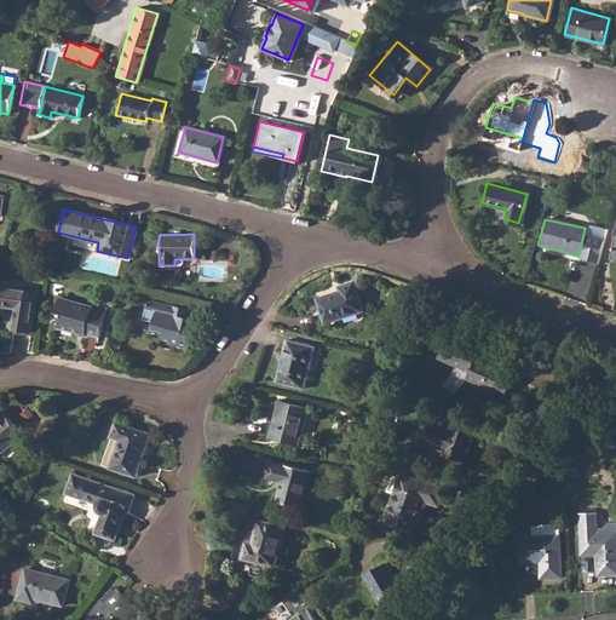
[(337,286),(338,291),(337,292),(315,298),(323,323),(360,311),(351,281),(337,286)]
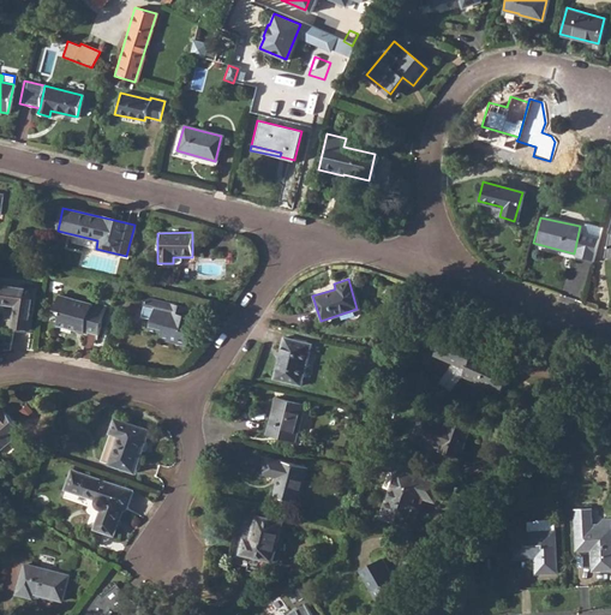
[(0,303),(12,305),(10,328),(28,329),(34,290),(0,284),(0,303)]
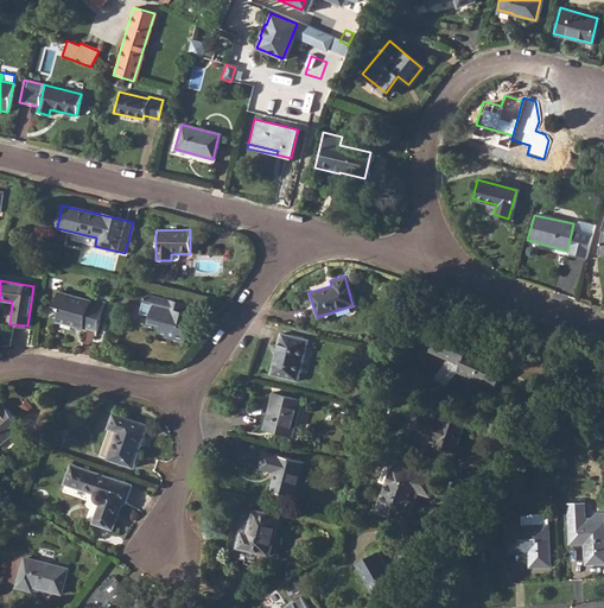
[(57,308),(53,322),(75,327),(76,325),(96,330),(103,302),(96,301),(95,304),(87,303),(88,299),(55,292),(51,306),(57,308)]
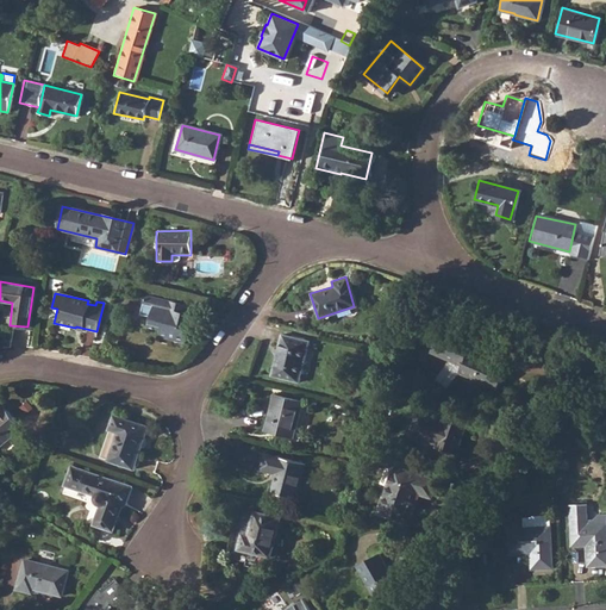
[(182,312),(185,304),(143,294),(138,313),(149,316),(147,325),(158,329),(156,336),(183,342),(187,324),(177,322),(180,312),(182,312)]
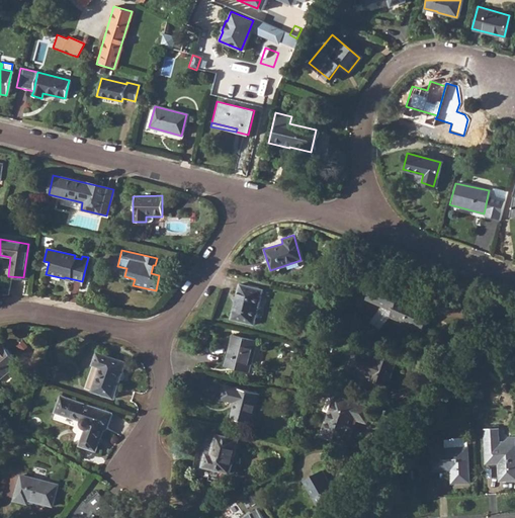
[(363,275),(373,277),(374,270),(364,268),(363,275)]
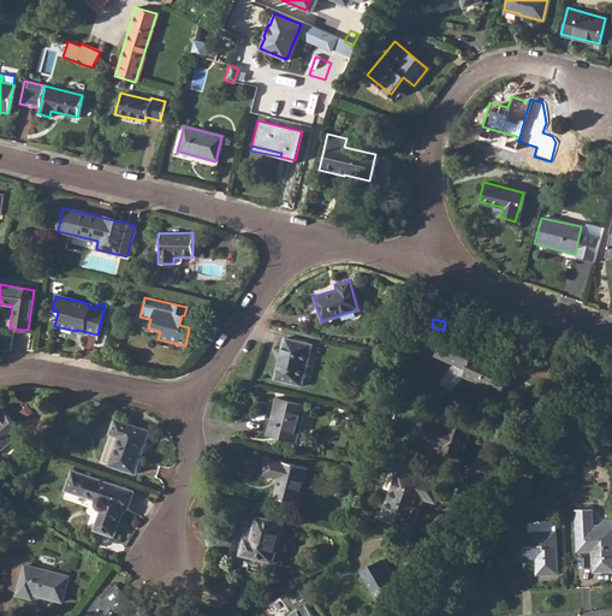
[(449,391),(461,375),(499,392),(507,373),(470,356),(474,350),(441,335),(432,354),(451,362),(437,383),(449,391)]
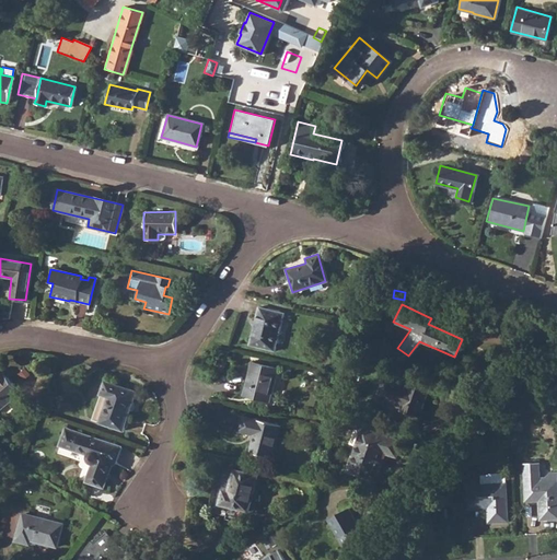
[(256,308),(247,346),(271,351),(281,314),(256,308)]
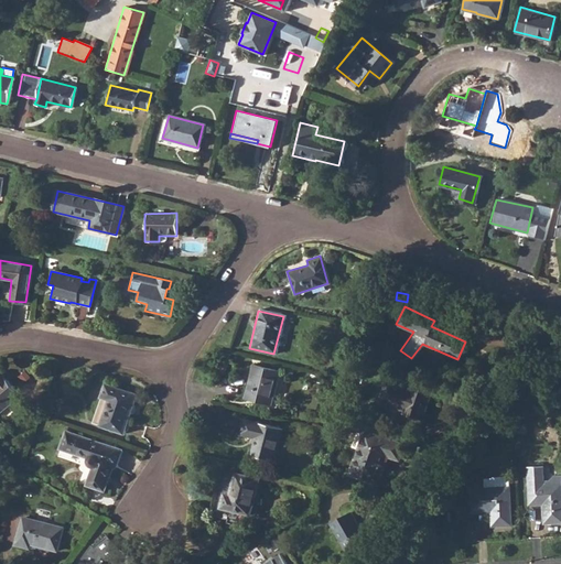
[(250,365),(243,399),(269,407),(278,371),(250,365)]
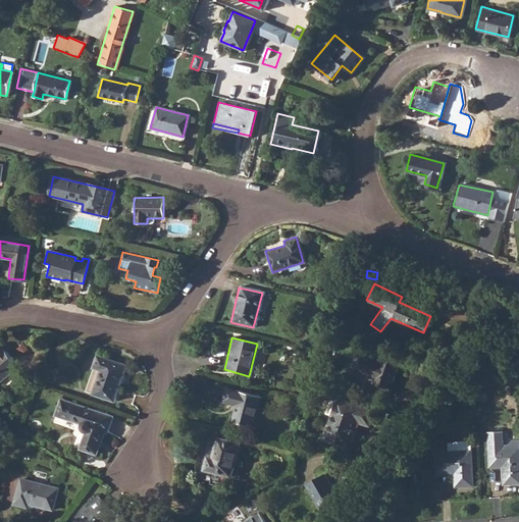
[(0,380),(17,366),(0,345),(0,380)]
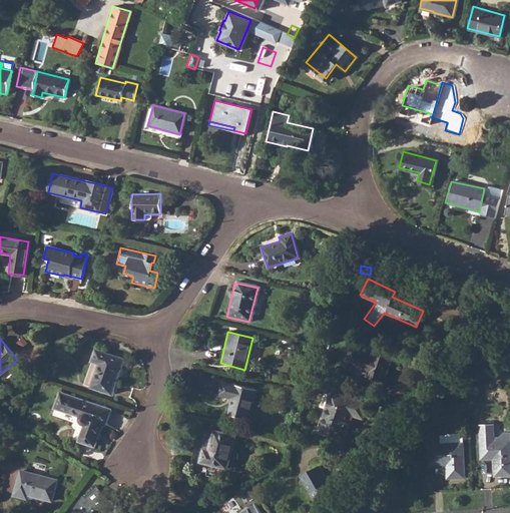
[(349,347),(343,367),(365,374),(364,377),(381,382),(390,357),(372,352),(372,354),(349,347)]
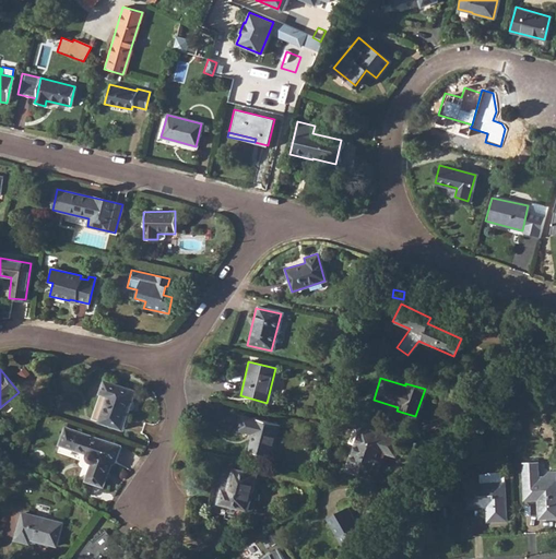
[(106,397),(97,423),(121,430),(134,392),(102,381),(97,395),(106,397)]
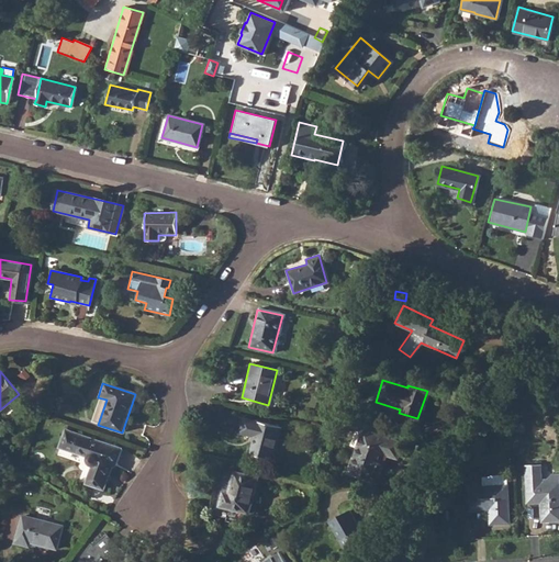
[(90,422),(98,425),(107,400),(98,397),(90,422)]
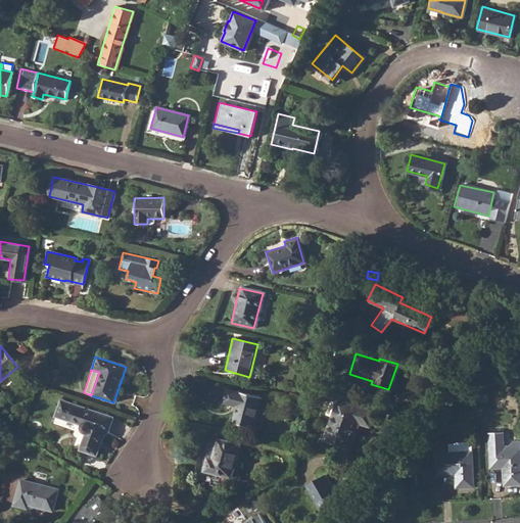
[(224,389),(220,403),(234,407),(230,422),(251,428),(260,397),(224,389)]
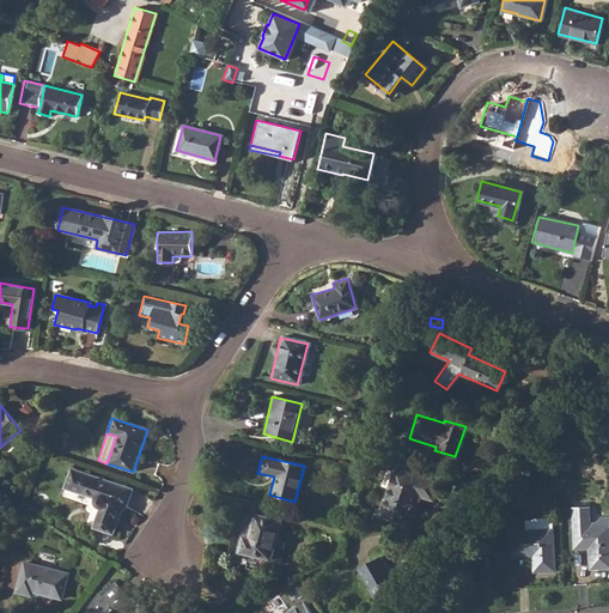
[(123,508),(129,490),(69,469),(60,496),(83,503),(83,507),(85,511),(89,515),(85,525),(111,534),(121,508),(123,508)]
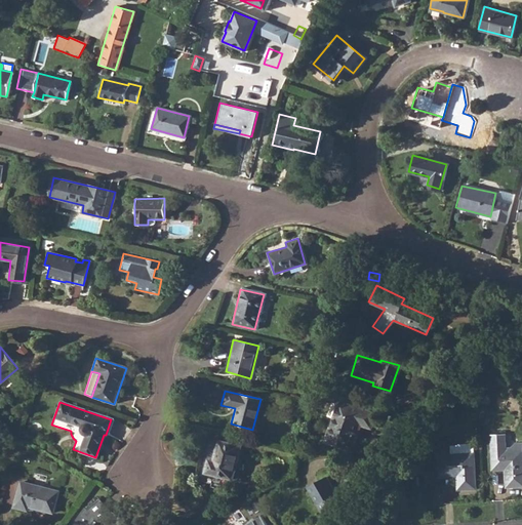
[(351,449),(359,422),(369,426),(373,413),(338,402),(325,441),(351,449)]
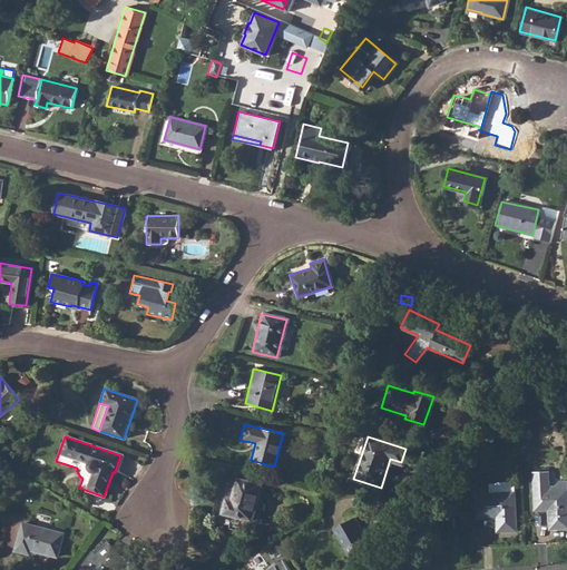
[(545,510),(546,530),(566,529),(564,489),(551,489),(551,485),(546,485),(545,471),(529,472),(531,511),(545,510)]
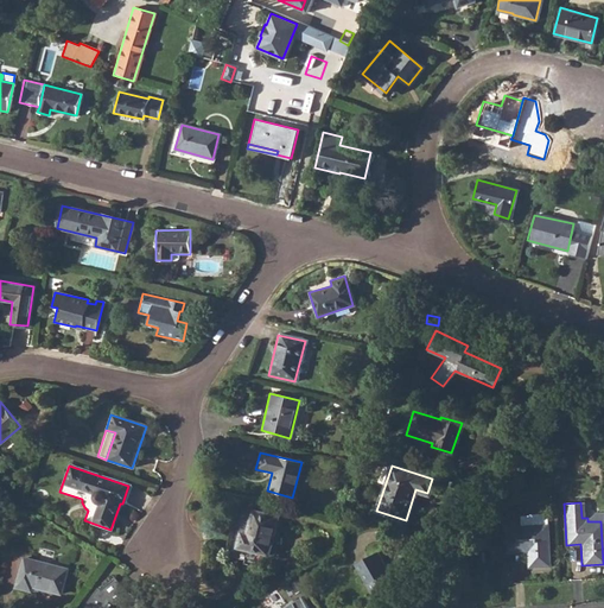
[(267,556),(277,518),(250,511),(245,534),(239,533),(235,549),(267,556)]
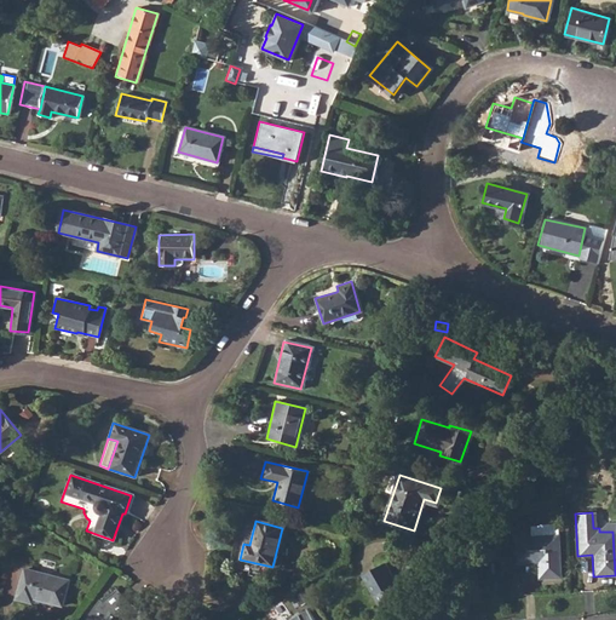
[(528,528),(528,538),(556,537),(556,527),(528,528)]
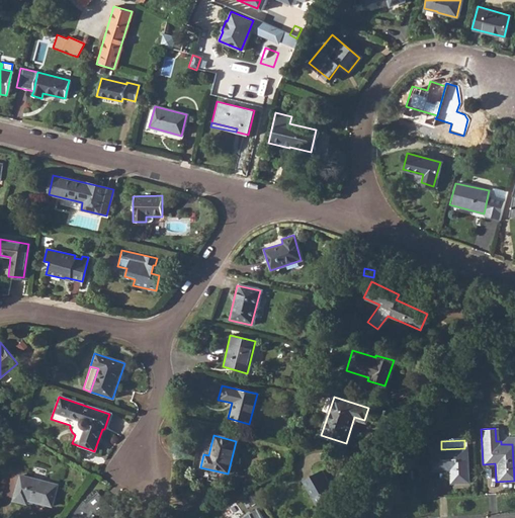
[(430,466),(447,466),(448,471),(448,484),(466,484),(464,448),(441,449),(429,449),(430,466)]
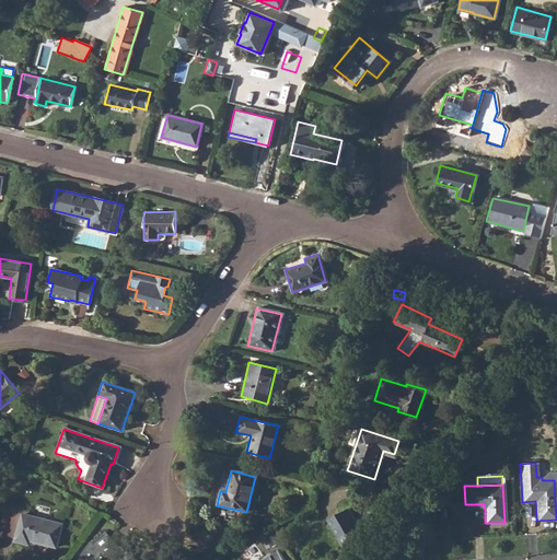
[(346,509),(325,520),(339,545),(360,534),(346,509)]
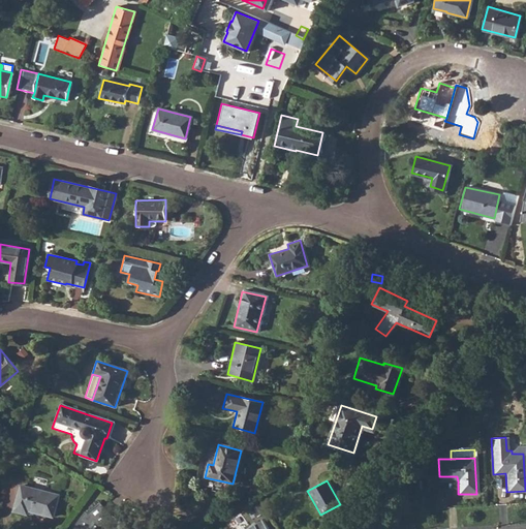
[(20,485),(13,510),(26,514),(27,510),(53,516),(58,495),(20,485)]
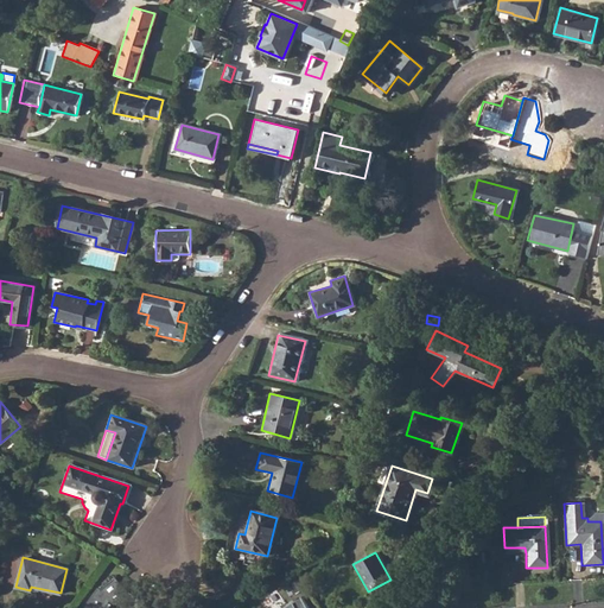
[(462,564),(457,569),(463,574),(468,569),(462,564)]
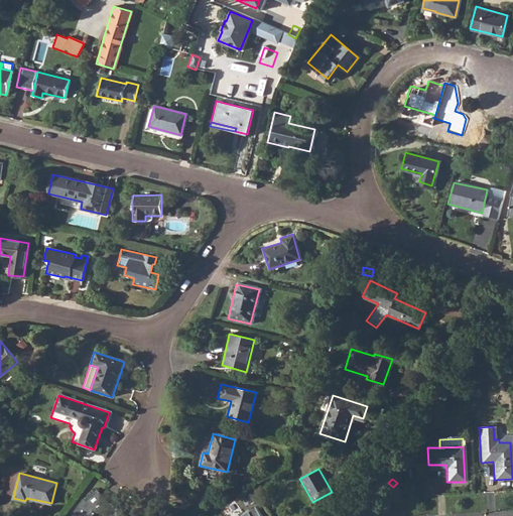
[(122,515),(119,510),(108,502),(97,489),(83,501),(82,501),(73,514),(73,515),(72,515),(122,515)]
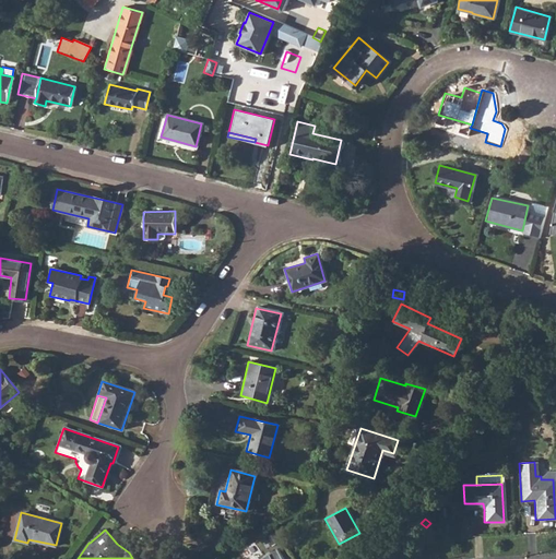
[(222,554),(225,558),(231,554),(227,549),(222,554)]
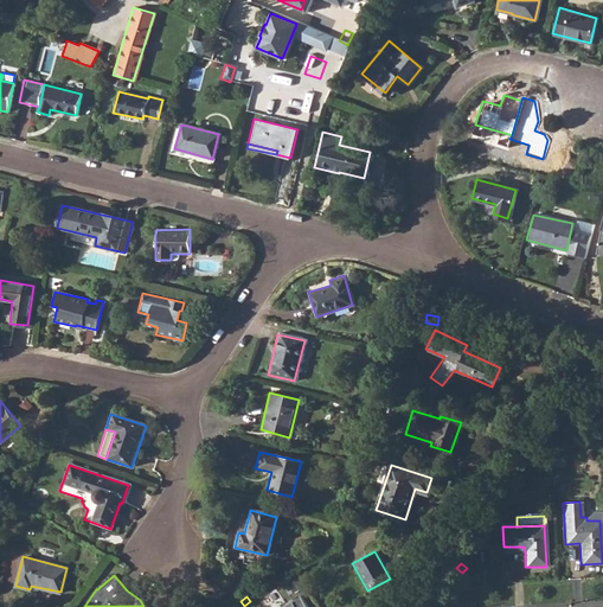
[(305,606),(297,596),(283,606),(305,606)]
